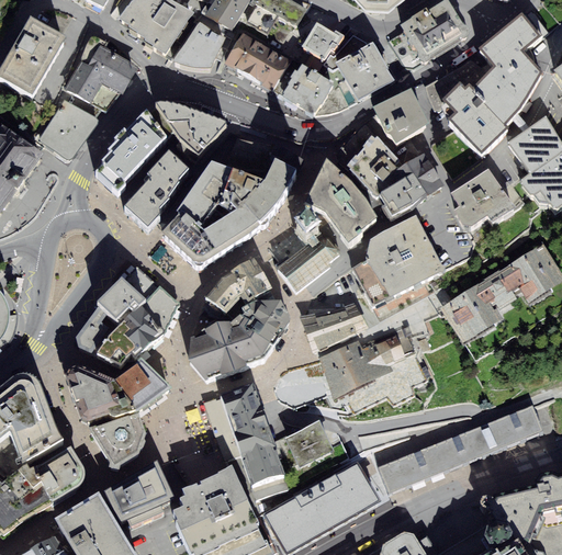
[(165,52),(192,8),(179,0),(132,0),(121,17),(165,52)]
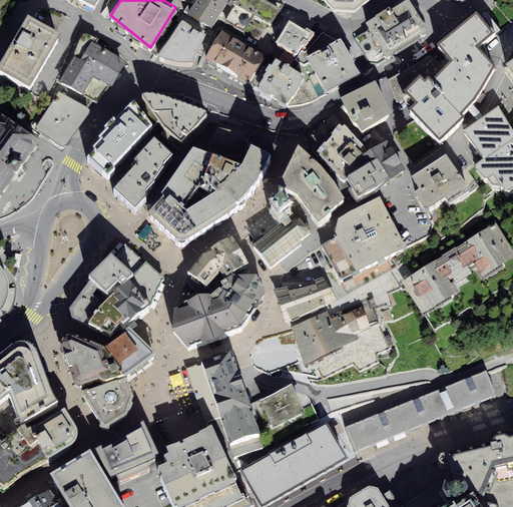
[(192,0),(187,9),(210,23),(223,0),(192,0)]
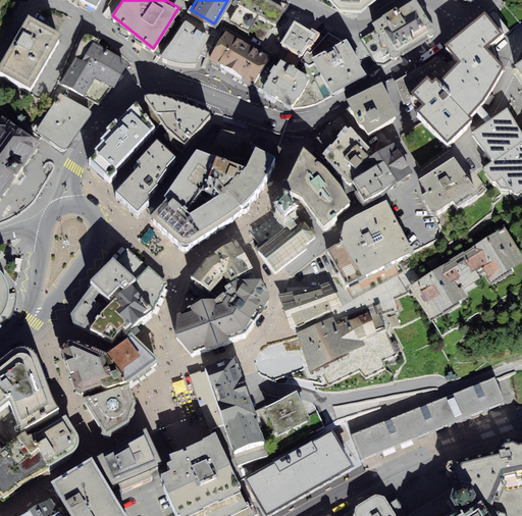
[(285,3),(279,0),(239,0),(229,16),(250,27),(259,10),(276,19),(285,3)]
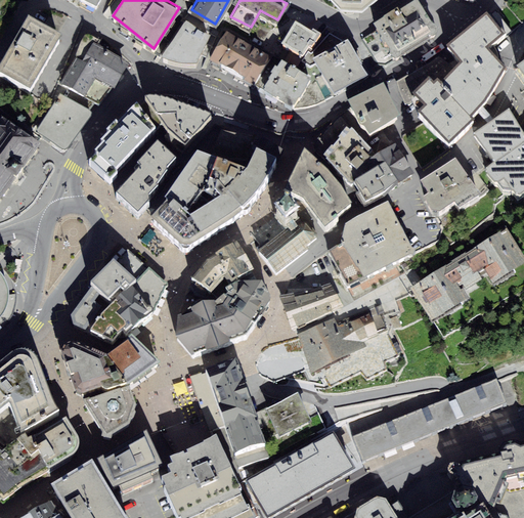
[(335,0),(341,7),(363,8),(373,0),(335,0)]
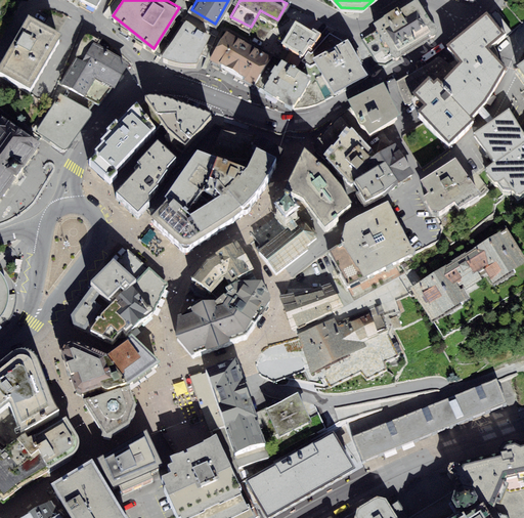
[(370,37),(363,41),(370,53),(378,50),(381,54),(381,58),(384,61),(388,62),(391,59),(392,57),(431,33),(434,33),(436,32),(439,28),(438,24),(436,19),(432,18),(418,0),(366,30),(370,37)]
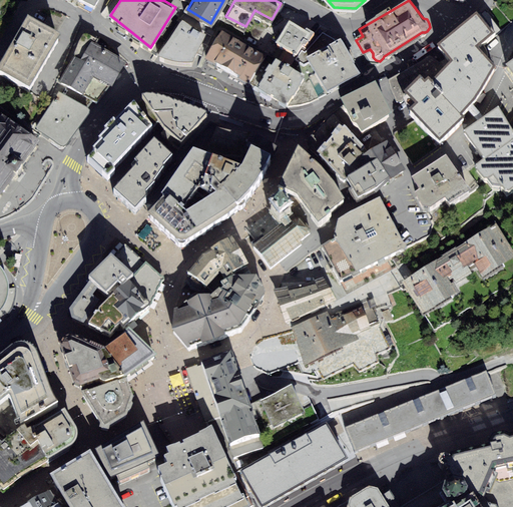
[(426,82),(421,77),(407,91),(418,102),(412,108),(441,140),(466,115),(466,109),(477,100),(492,66),(477,47),(499,26),(486,7),(439,44),(443,50),(452,60),(433,80),(431,78),(426,82)]
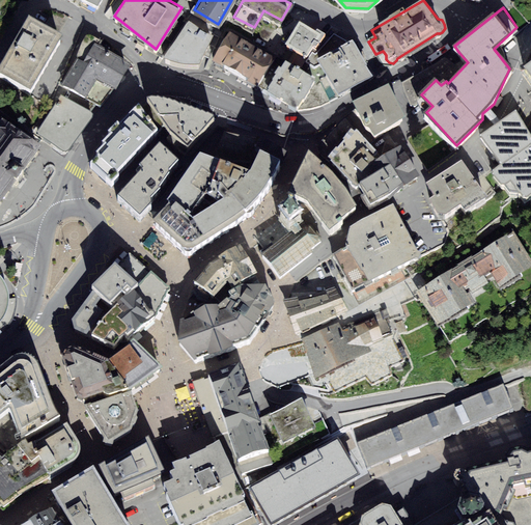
[(325,31),(299,17),(284,42),(310,56),(325,31)]
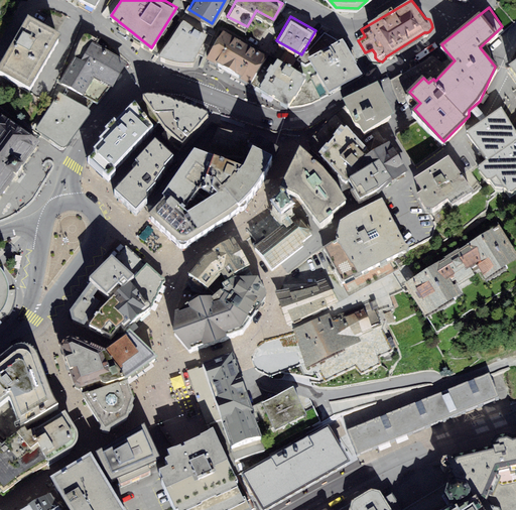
[(176,60),(191,59),(209,33),(183,17),(158,55),(166,58),(176,60)]
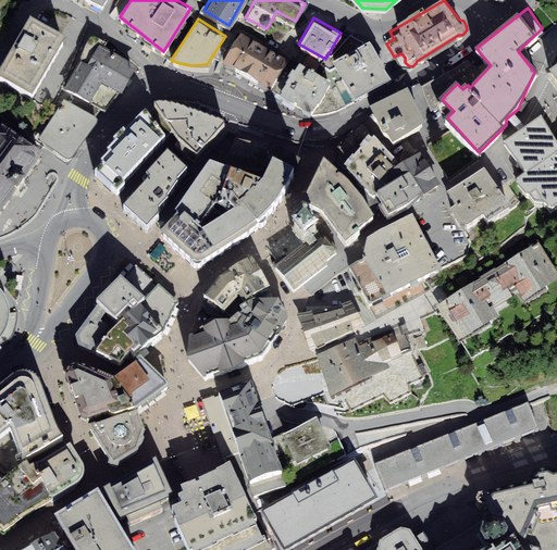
[(31,22),(0,72),(0,79),(32,98),(65,42),(31,22)]
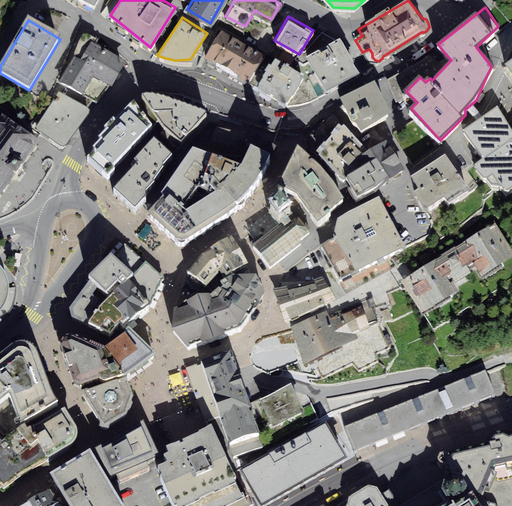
[(263,50),(221,28),(206,56),(248,79),(263,50)]
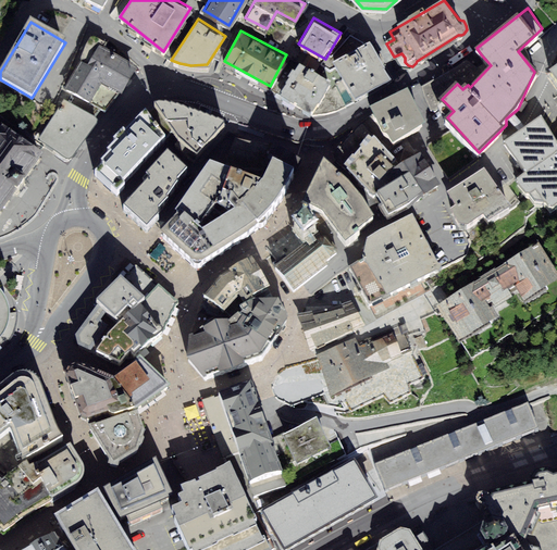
[(373,40),(335,61),(342,75),(356,97),(395,75),(373,40)]
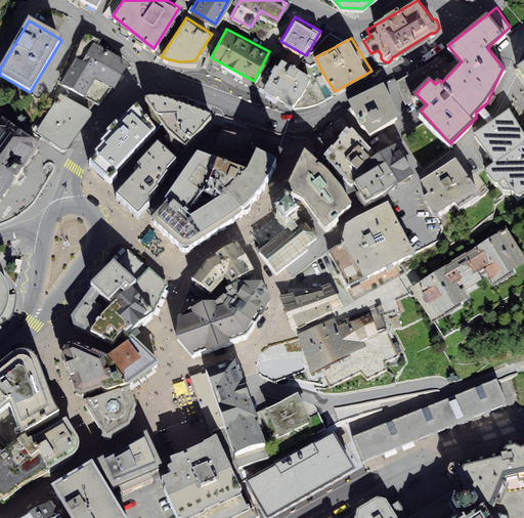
[(128,61),(93,42),(83,59),(76,55),(61,80),(84,93),(94,74),(115,85),(128,61)]
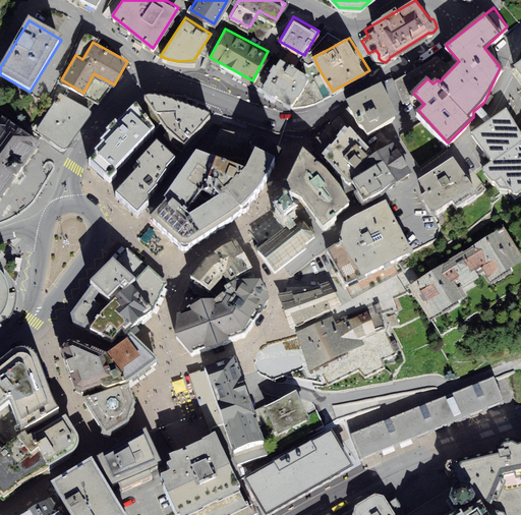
[(459,61),(450,51),(446,55),(441,49),(397,77),(408,97),(413,93),(427,78),(432,83),(438,79),(440,81),(459,61)]
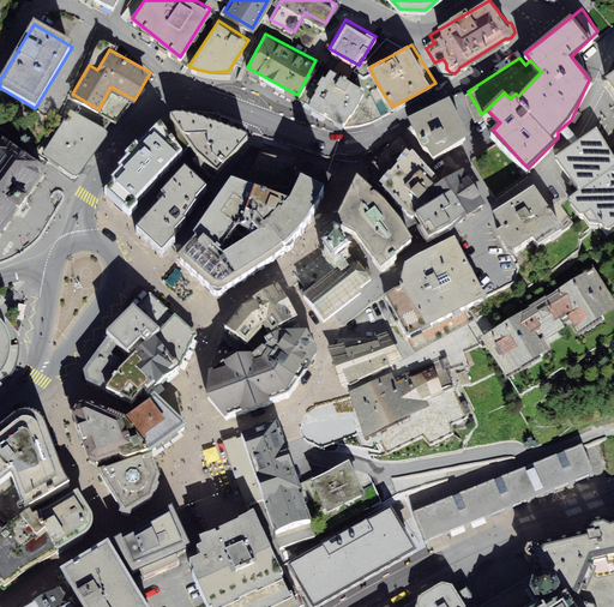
[(363,86),(330,67),(308,103),(343,122),(363,86)]
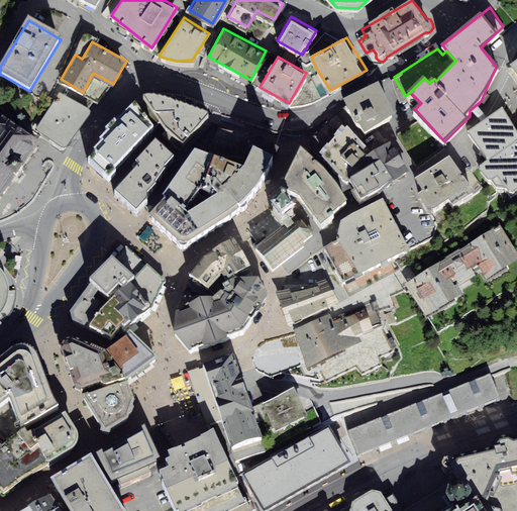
[(330,90),(317,70),(306,73),(289,103),(301,101),(315,97),(324,94),(330,90)]
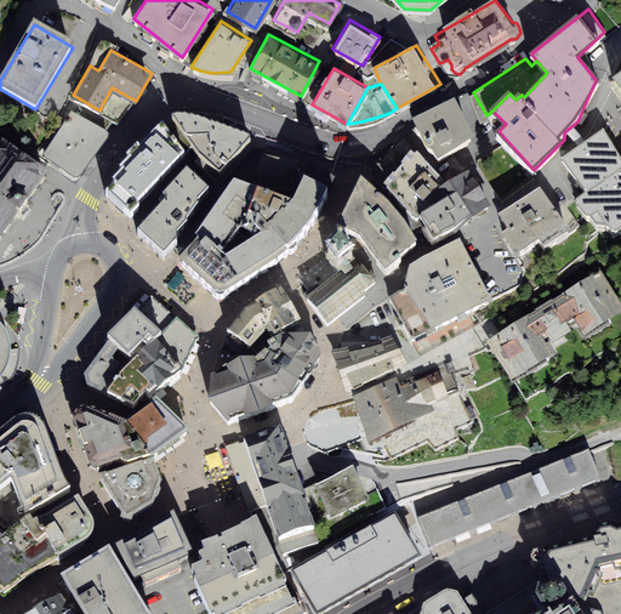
[(455,101),(412,123),(434,164),(474,140),(455,101)]
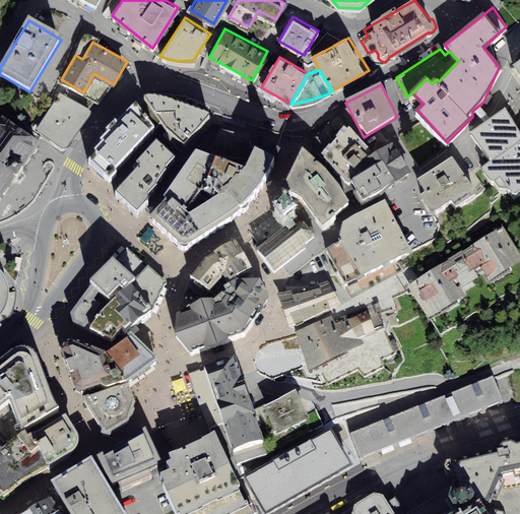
[(88,110),(59,90),(35,127),(60,144),(64,146),(88,110)]
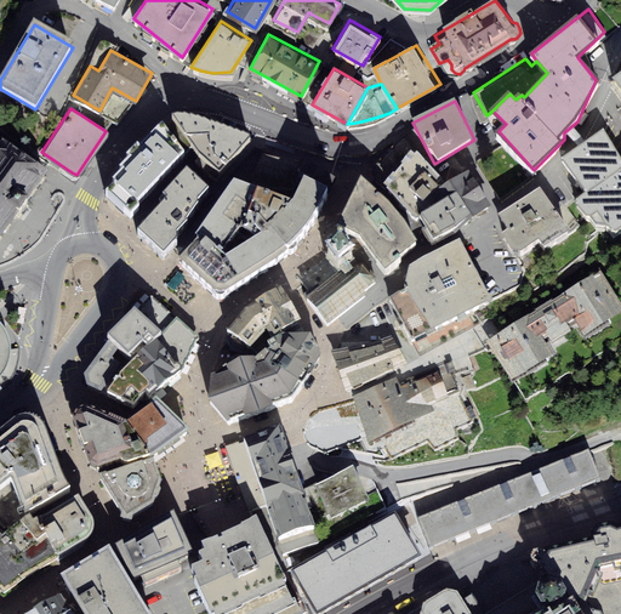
[(197,151),(222,171),(250,138),(250,135),(248,132),(198,114),(186,113),(177,113),(172,115),(182,130),(197,151)]
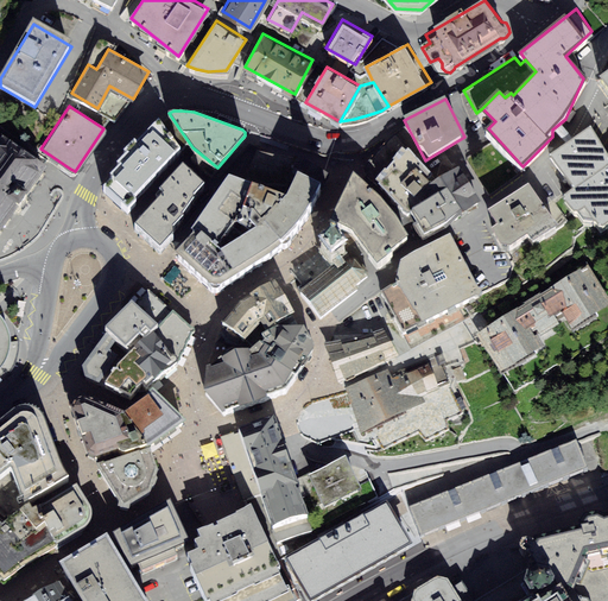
[(122,152),(126,156),(116,165),(119,168),(111,176),(113,178),(103,188),(112,196),(126,210),(128,212),(138,202),(134,198),(181,151),(165,128),(159,120),(137,143),(135,140),(122,152)]
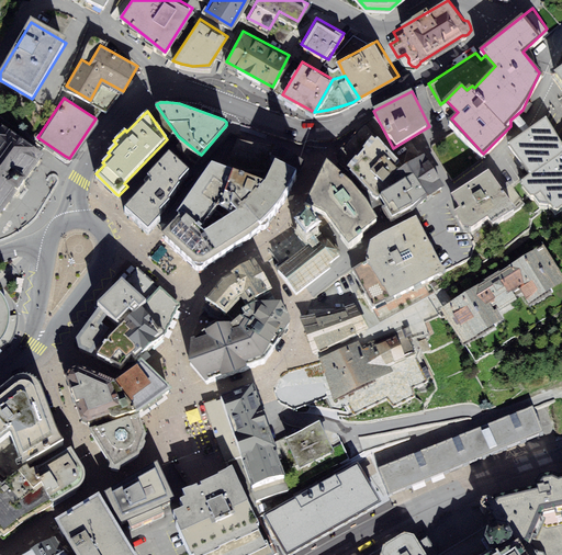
[(358,125),(333,156),(372,192),(375,196),(379,195),(402,181),(394,170),(406,163),(393,148),(373,111),(362,121),(358,125)]
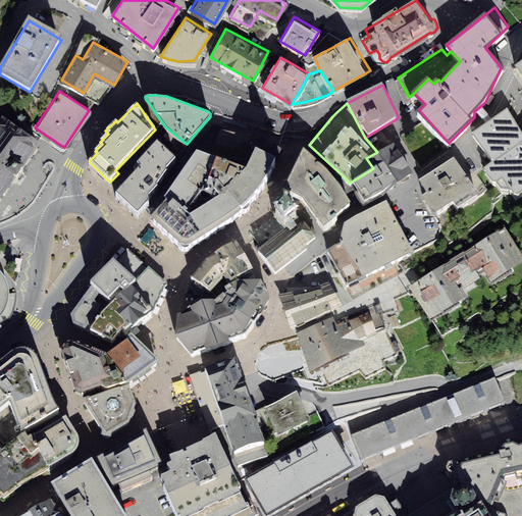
[(521,127),(506,107),(471,132),(491,161),(484,166),(484,170),(492,182),(498,183),(502,179),(513,196),(518,198),(521,195),(521,127)]
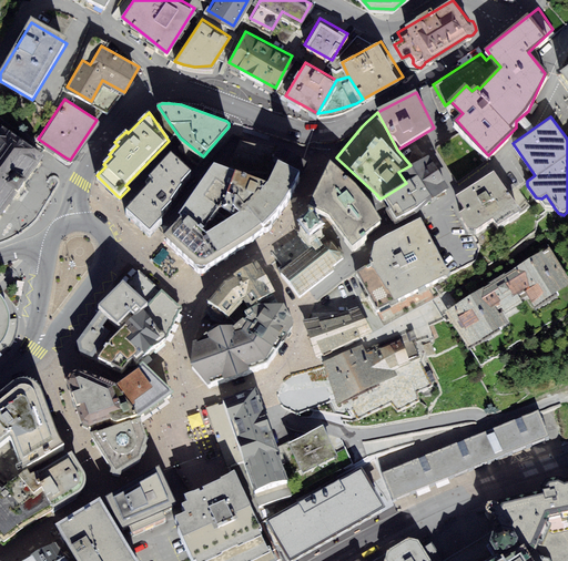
[(1,123),(0,124),(0,211),(42,153),(1,123)]
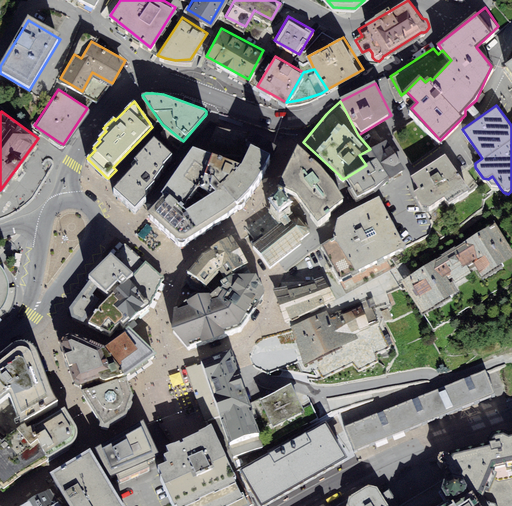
[(215,124),(196,153),(241,170),(251,150),(258,154),(266,137),(248,129),(246,131),(215,124)]
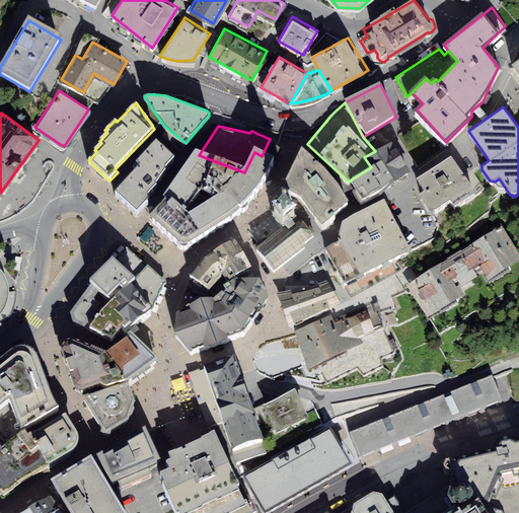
[(375,151),(364,157),(371,167),(350,180),(362,200),(395,181),(406,173),(409,166),(391,140),(375,151)]
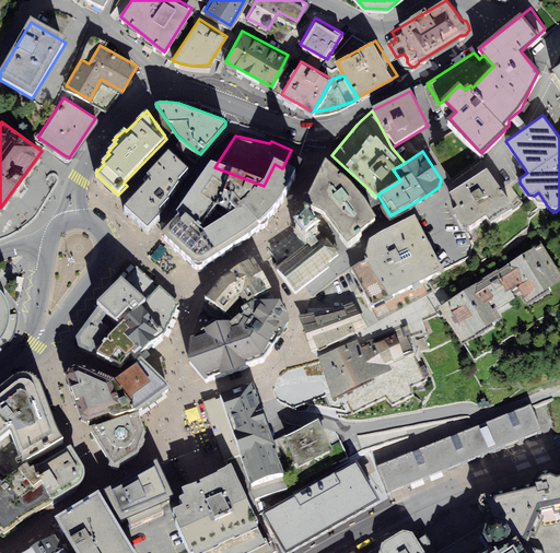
[(144,226),(163,207),(178,184),(178,180),(187,172),(168,153),(147,176),(151,179),(125,208),(138,220),(144,226)]
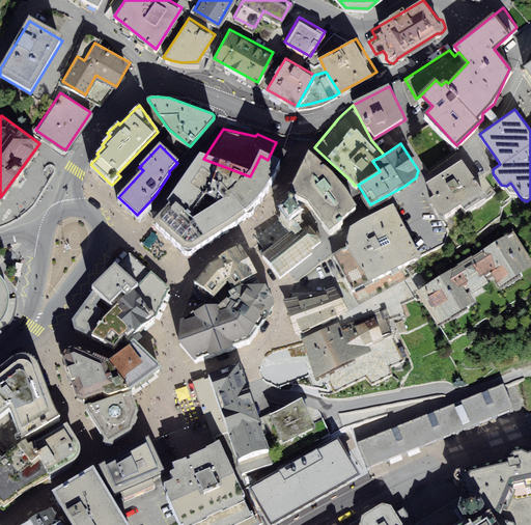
[(341,220),(357,206),(345,190),(309,153),(288,195),(308,204),(329,233),(342,221),(341,220)]
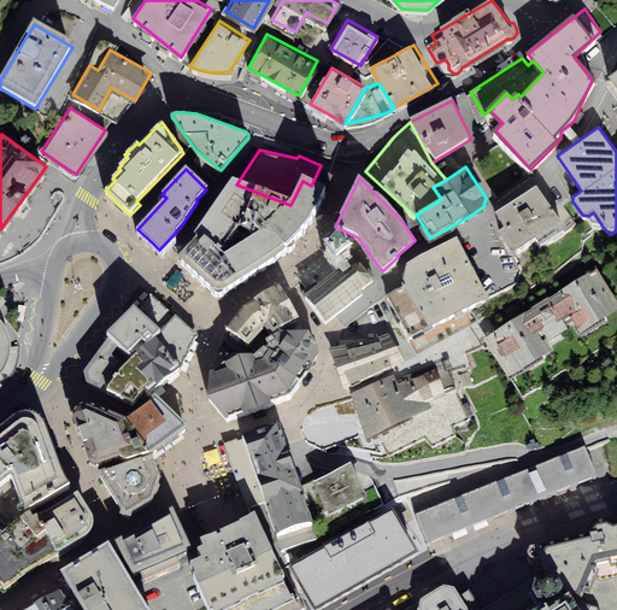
[(299,236),(310,223),(317,209),(325,192),(311,186),(303,181),(291,205),(265,230),(268,233),(285,250),(292,244),(299,236)]
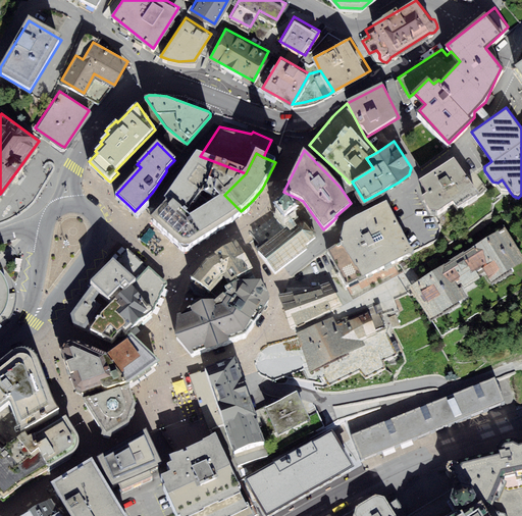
[(165,201),(168,203),(191,220),(226,197),(224,195),(246,173),(200,156),(197,154),(165,201)]
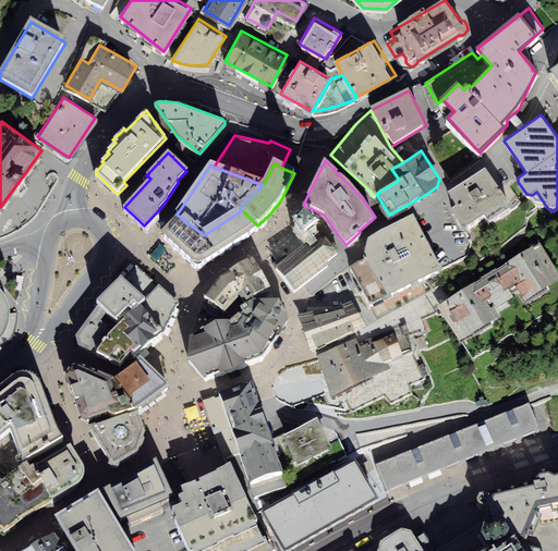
[(485,168),(448,193),(457,206),(451,209),(460,225),(464,227),(470,228),(484,218),(488,223),(512,207),(485,168)]
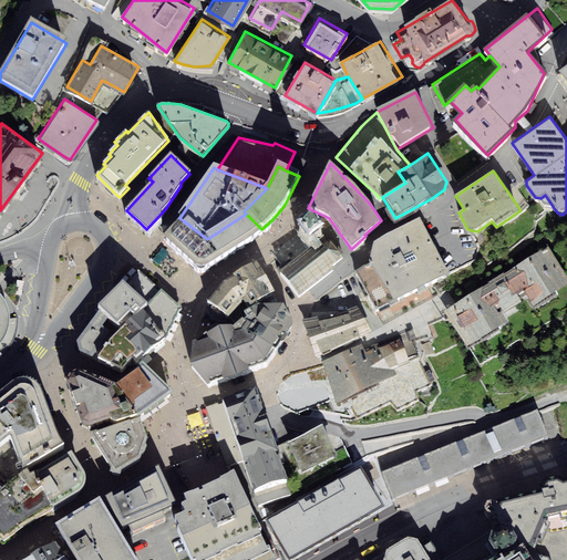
[(246,214),(207,239),(205,240),(218,258),(261,229),(246,214)]
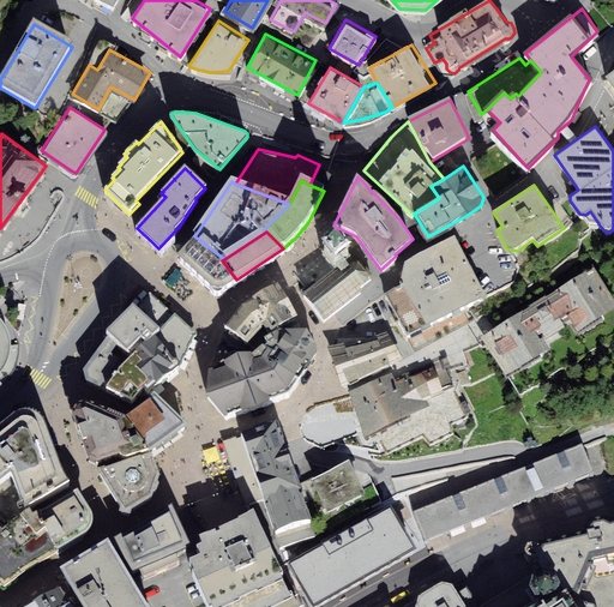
[(419,252),(405,262),(399,281),(384,290),(396,312),(408,335),(420,328),(422,330),(480,299),(485,301),(488,292),(483,289),(455,233),(419,252)]
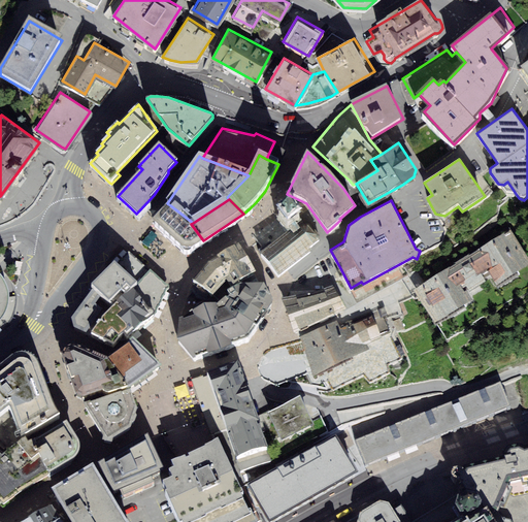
[(193,223),(170,205),(155,222),(172,236),(185,248),(191,248),(203,240),(191,224),(193,223)]
